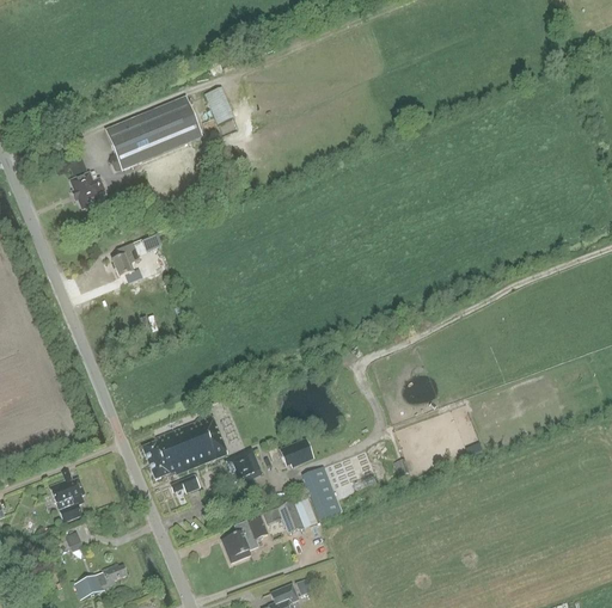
[(220,87),(210,91),(206,93),(218,122),(222,120),(232,116),(220,87)]
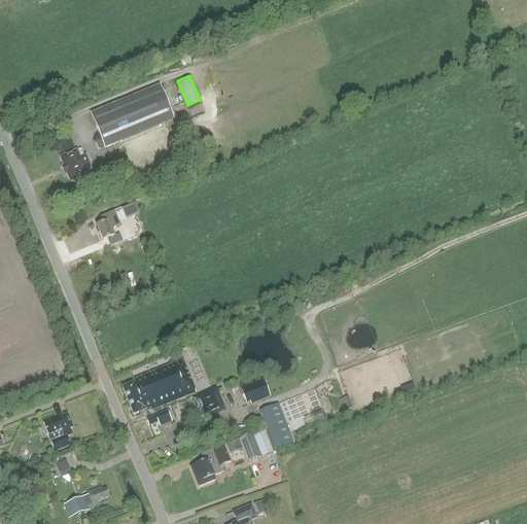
[(174,116),(160,81),(91,111),(105,145),(174,116)]
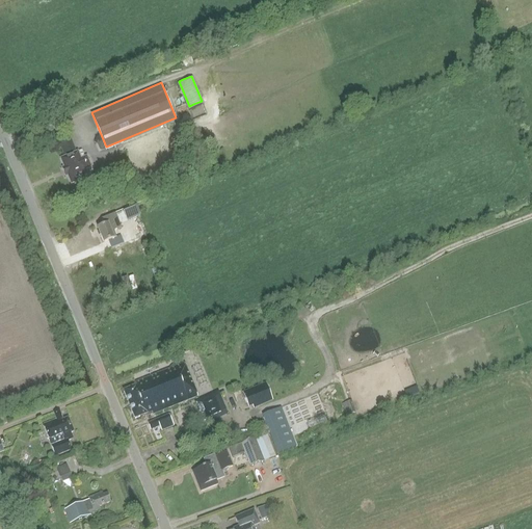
[(81,157),(78,150),(61,156),(72,181),(87,174),(84,166),(88,165),(89,162),(89,160),(88,158),(86,157),(84,155),(81,157)]
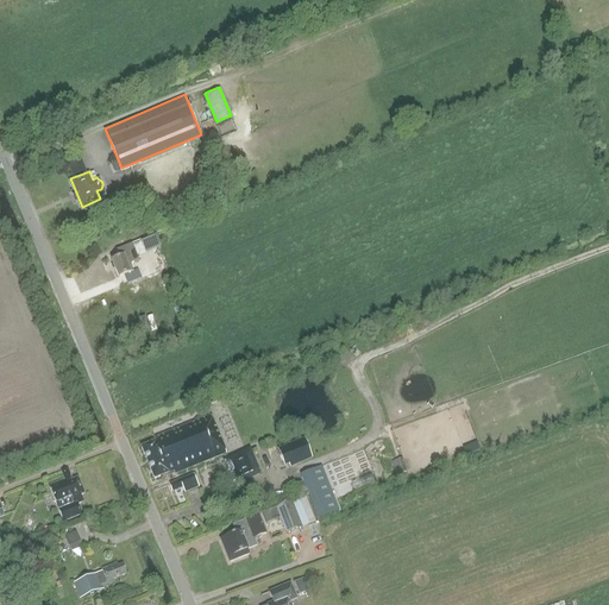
[(142,239),(145,249),(159,244),(156,233),(142,239)]
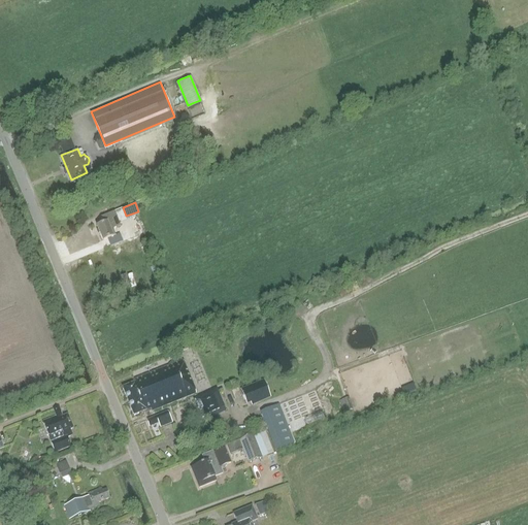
[(109,224),(117,221),(114,215),(106,218),(107,220),(97,224),(103,238),(113,234),(109,224)]
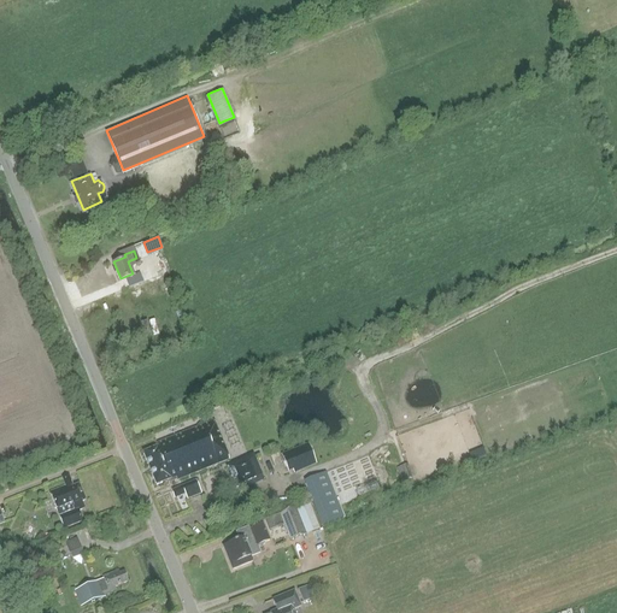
[(146,276),(169,266),(165,258),(142,267),(146,276)]
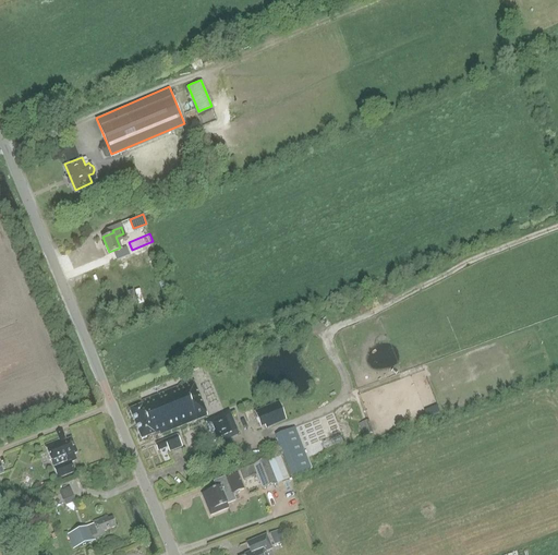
[(125,291),(128,299),(135,297),(133,289),(125,291)]
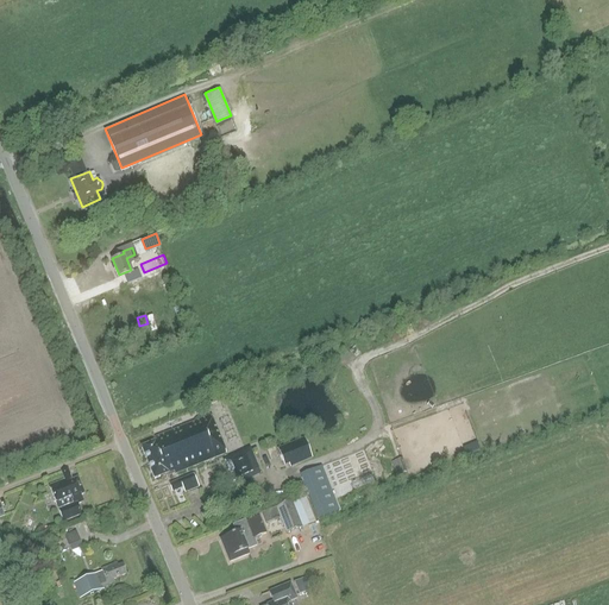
[(168,473),(226,451),(211,413),(154,435),(155,439),(142,443),(155,476),(165,472),(167,474),(168,473)]
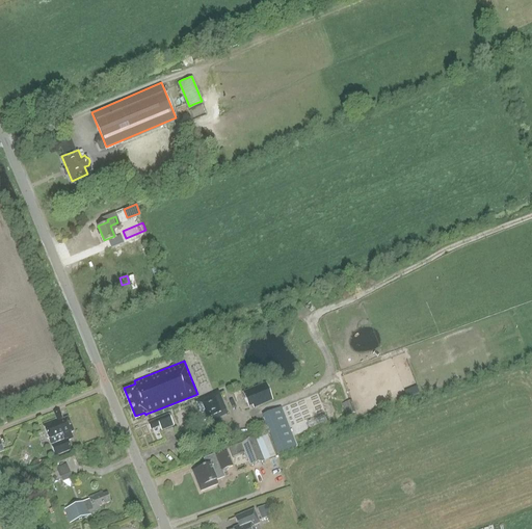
[(272,396),(266,380),(243,391),(248,403),(253,401),(254,404),(272,396)]
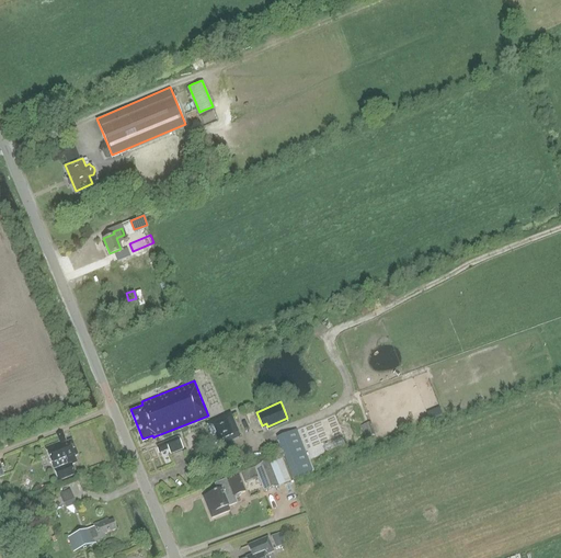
[(236,432),(228,416),(210,423),(218,440),(236,432)]
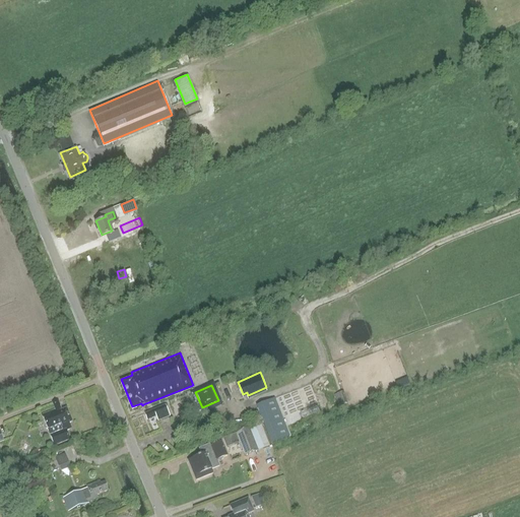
[(338,391),(342,402),(347,400),(343,389),(338,391)]
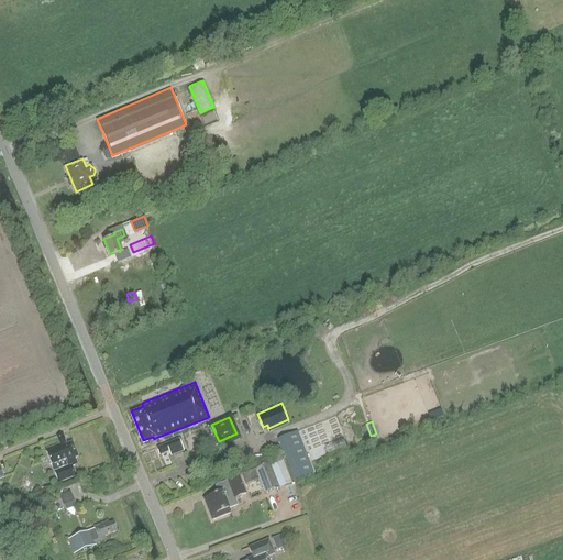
[(75,456),(78,454),(73,439),(67,441),(63,431),(57,434),(59,441),(46,447),(59,480),(76,473),(72,464),(77,462),(75,456)]
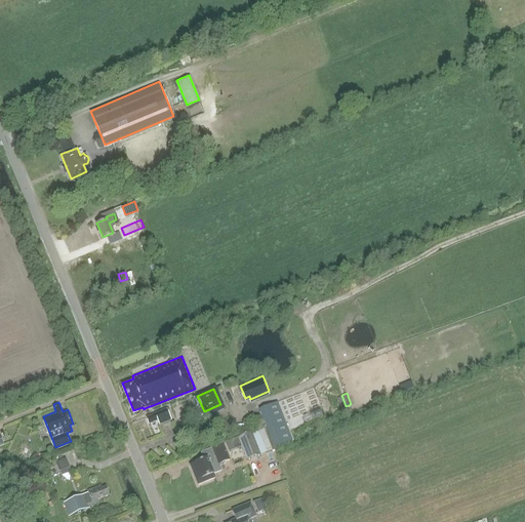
[(259,408),(274,442),(275,445),(290,438),(288,436),(274,402),(259,408)]
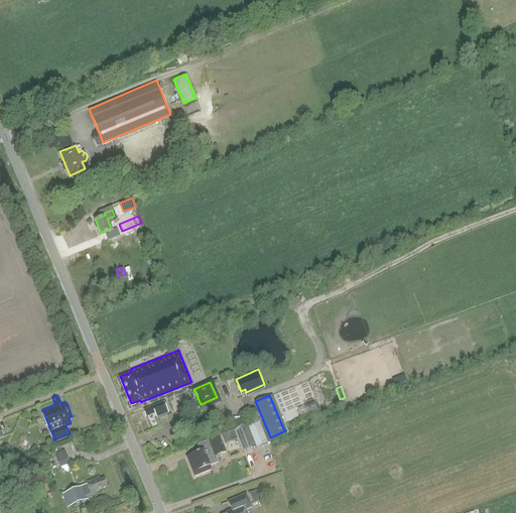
[(143,408),(146,414),(155,411),(157,416),(169,411),(164,399),(143,408)]
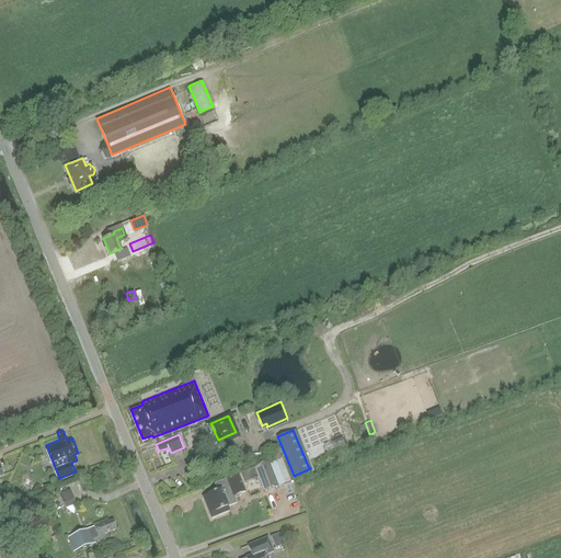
[(324,444),(327,450),(344,443),(342,436),(324,444)]
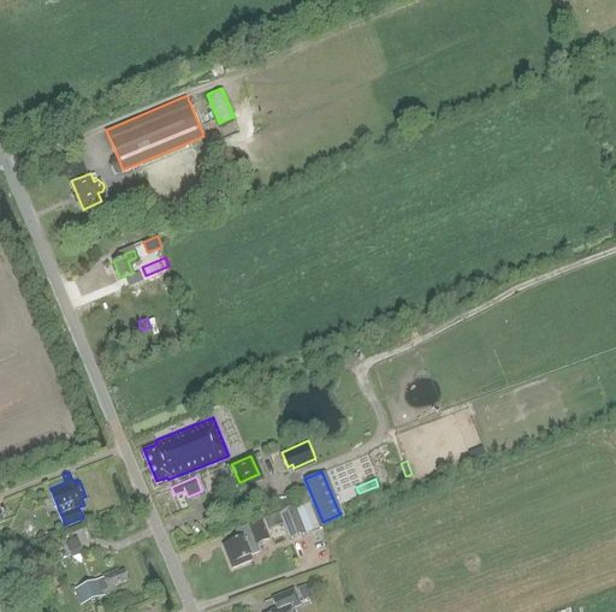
[(319,524),(309,499),(302,501),(312,527),(319,524)]
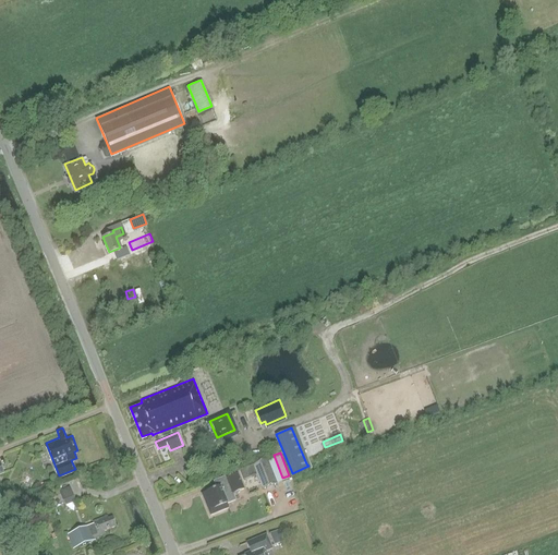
[(278,481),(268,457),(253,462),(256,473),(263,487),(278,481)]
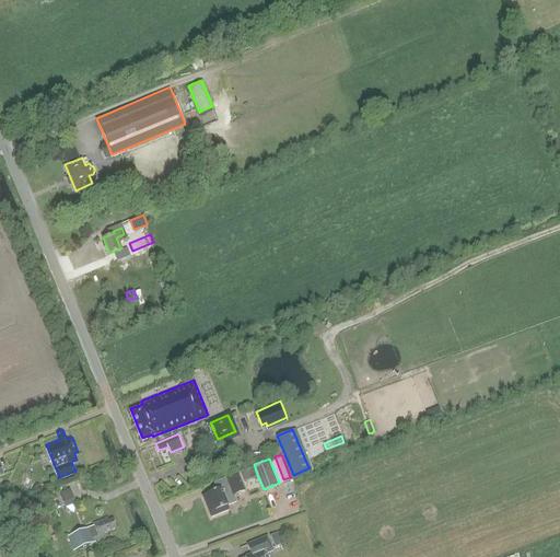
[(254,464),(248,466),(253,476),(257,475),(254,464)]
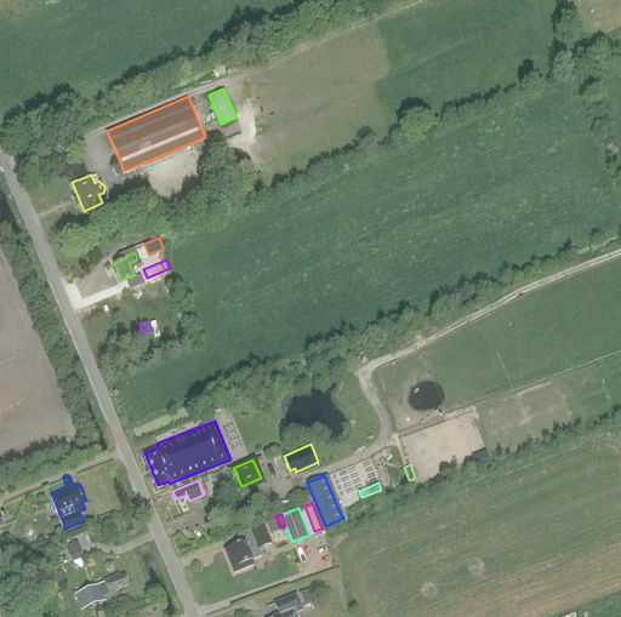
[(245,538),(224,547),(234,570),(255,561),(252,556),(262,553),(260,546),(272,541),(265,524),(251,529),(255,536),(245,538)]
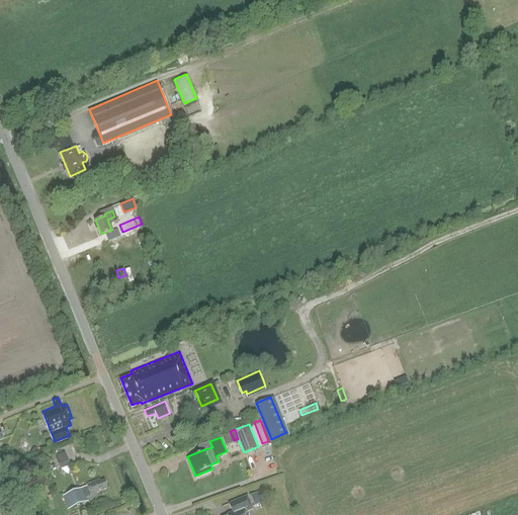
[(71,462),(65,449),(55,453),(61,466),(71,462)]
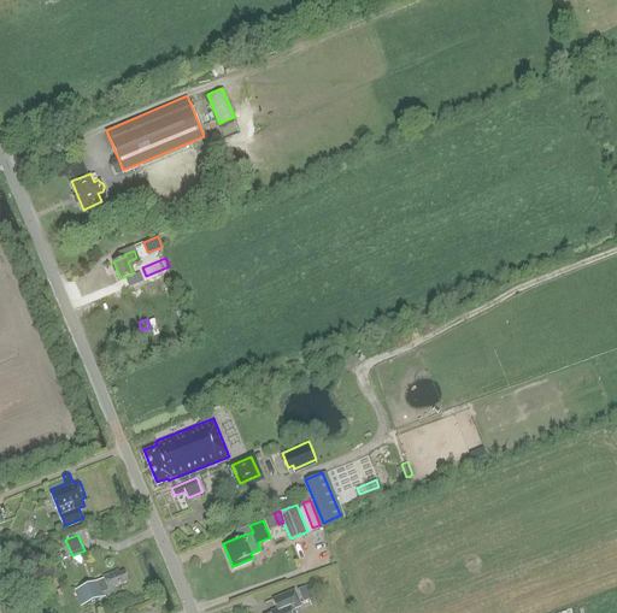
[(81,603),(89,600),(105,594),(105,591),(110,589),(116,587),(115,584),(128,578),(124,569),(121,571),(119,567),(104,573),(104,576),(99,578),(75,588),(81,603)]
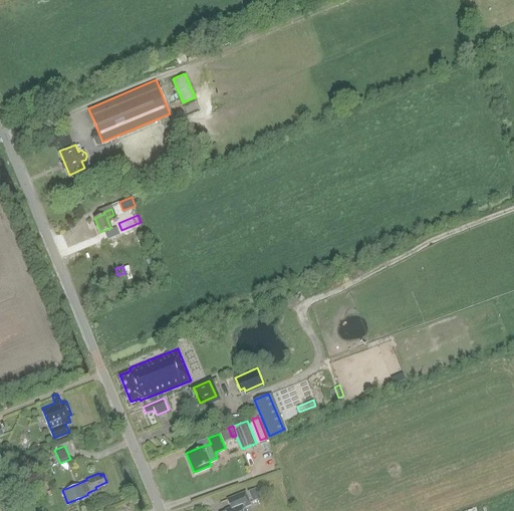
[(259,484),(248,488),(253,499),(264,495),(259,484)]
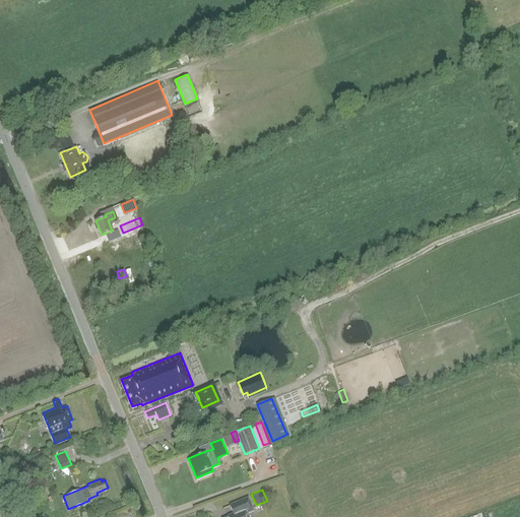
[(250,516),(248,512),(254,509),(248,496),(230,504),(234,512),(229,514),(229,516),(225,516),(250,516)]
